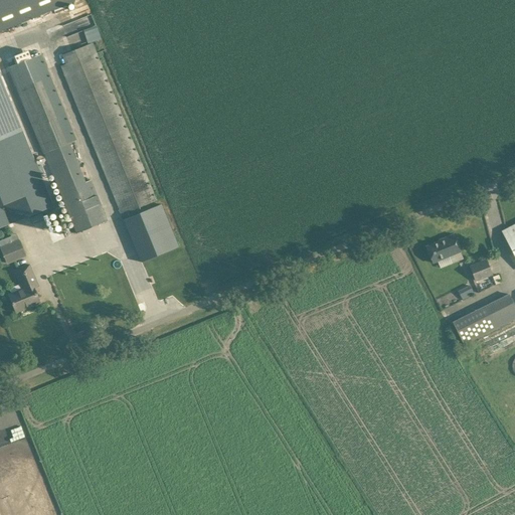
[(0,0),(0,30),(74,1),(74,0),(0,0)]
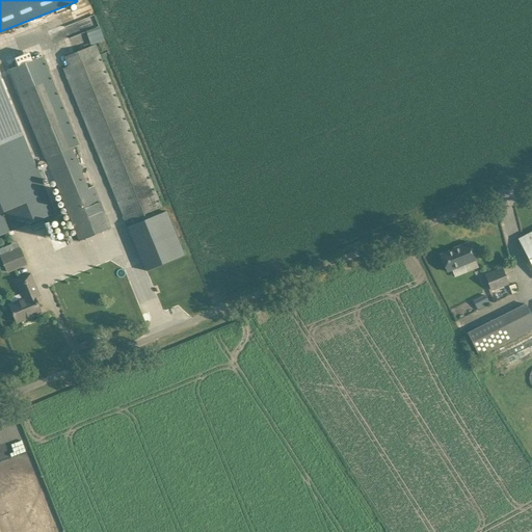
[(87,26),(57,38),(69,65),(63,68),(121,209),(125,218),(124,219),(125,222),(127,227),(140,221),(138,217),(161,208),(157,197),(87,26)]
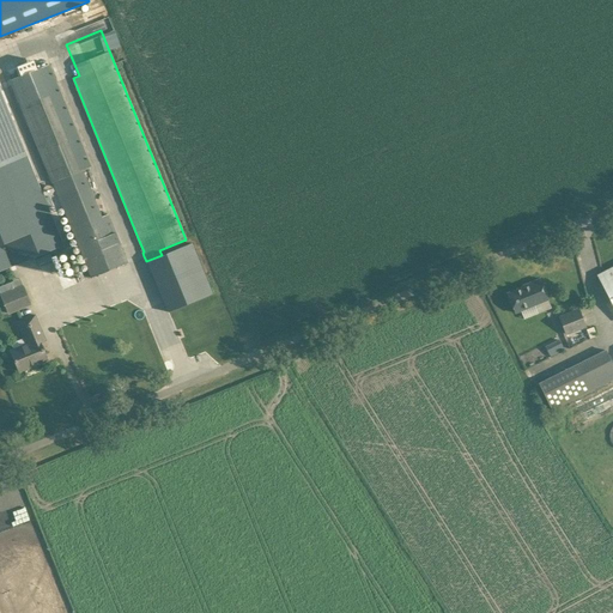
[(11,80),(91,278),(127,263),(108,214),(101,217),(82,171),(91,168),(49,65),(11,80)]
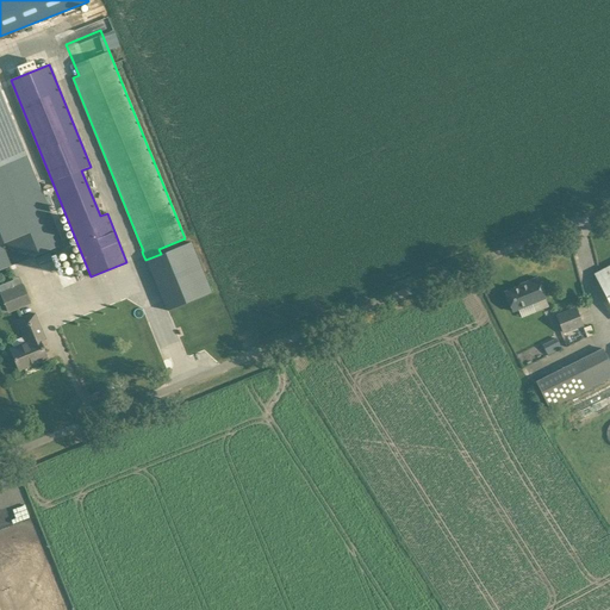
[(0,167),(27,156),(0,89),(0,167)]
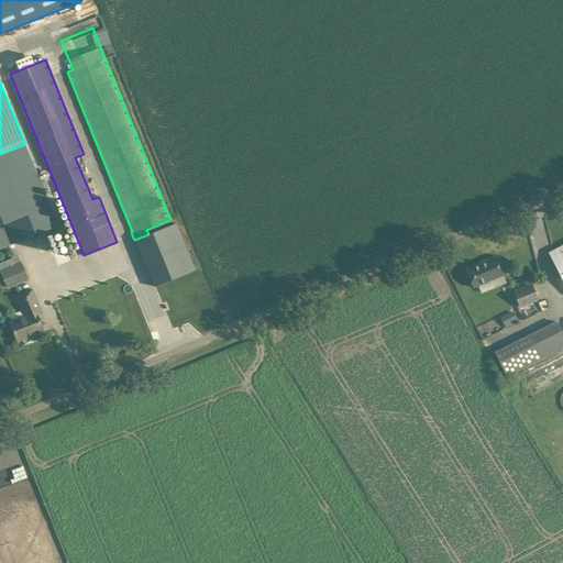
[(0,249),(58,225),(25,144),(0,154),(0,249)]
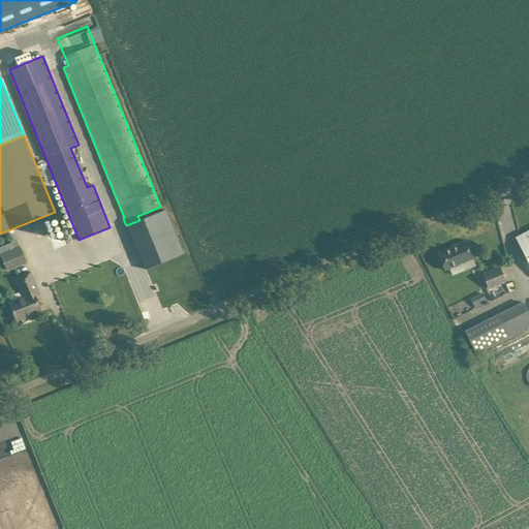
[(165,210),(127,225),(145,270),(184,254),(165,210)]
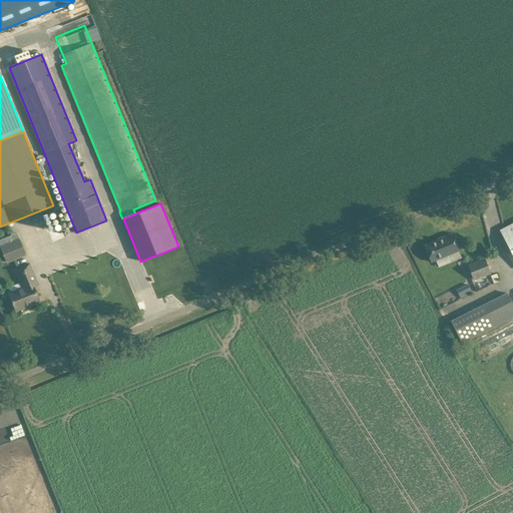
[(512,223),(500,230),(512,255),(512,223)]
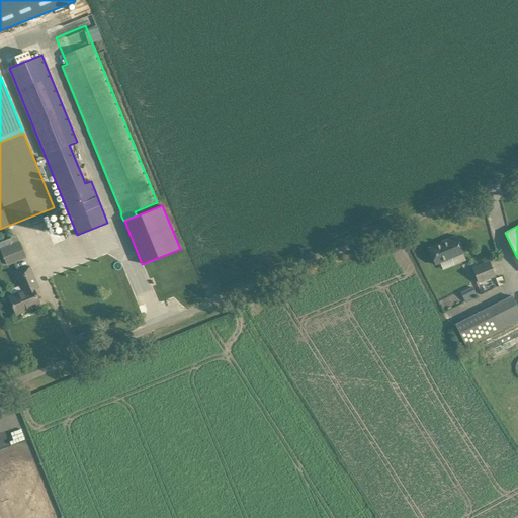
[(430,250),(428,251),(430,255),(432,255),(435,264),(440,262),(462,253),(463,253),(456,236),(441,242),(441,243),(429,248),(430,250)]
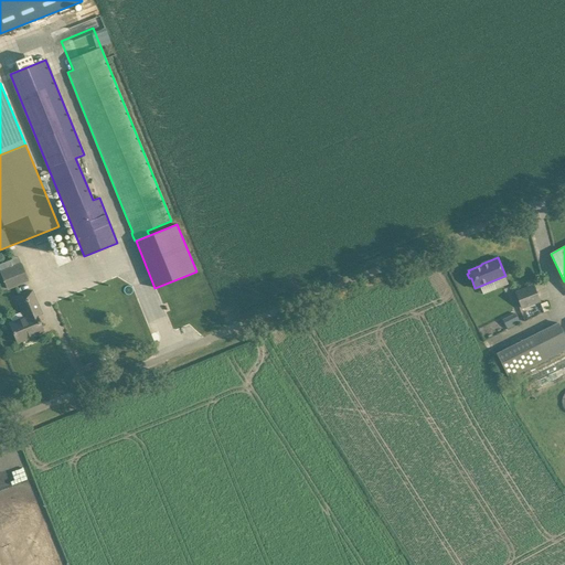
[(0,272),(0,273),(8,290),(30,281),(21,263),(0,272)]
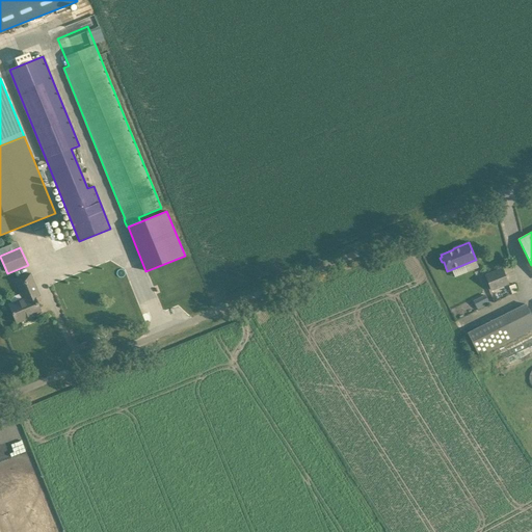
[(485,275),(491,290),(508,284),(502,269),(485,275)]
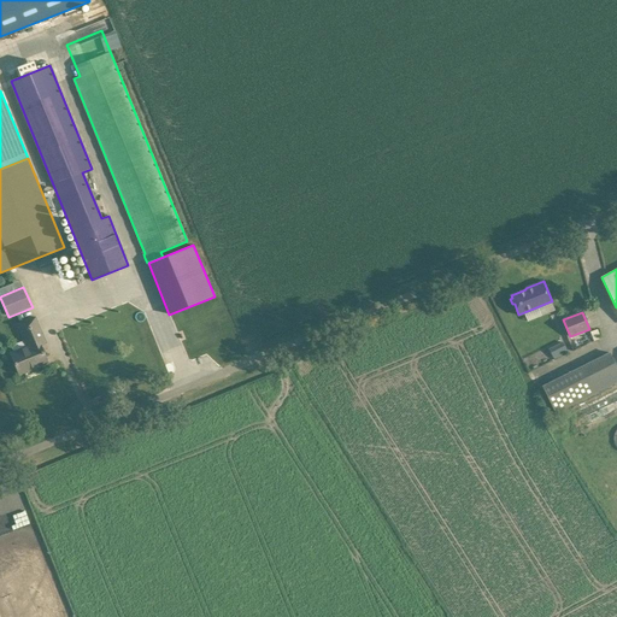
[(31,345),(11,353),(19,374),(48,362),(40,342),(46,340),(36,317),(22,323),(31,345)]
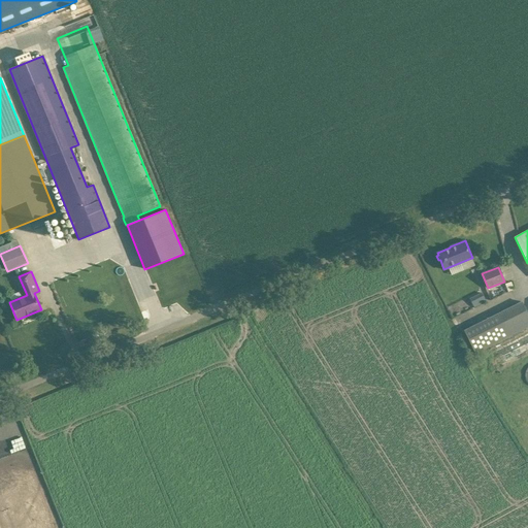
[(512,282),(505,284),(508,292),(514,289),(512,282)]
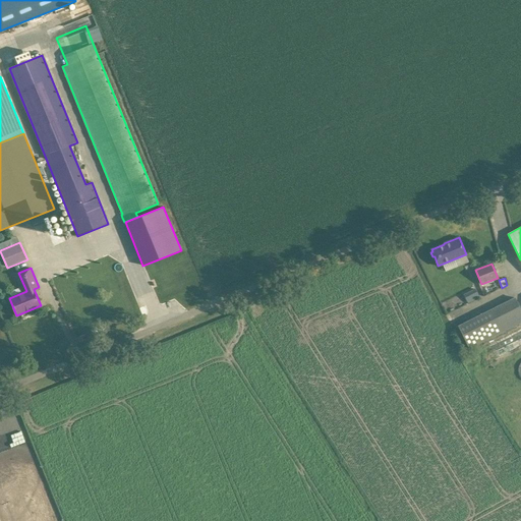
[(468,302),(480,297),(476,287),(464,293),(468,302)]
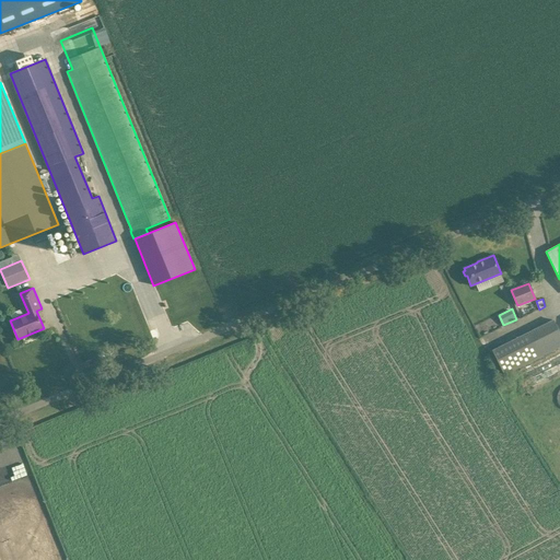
[(559,333),(553,321),(492,351),(504,375),(559,347),(559,333)]
